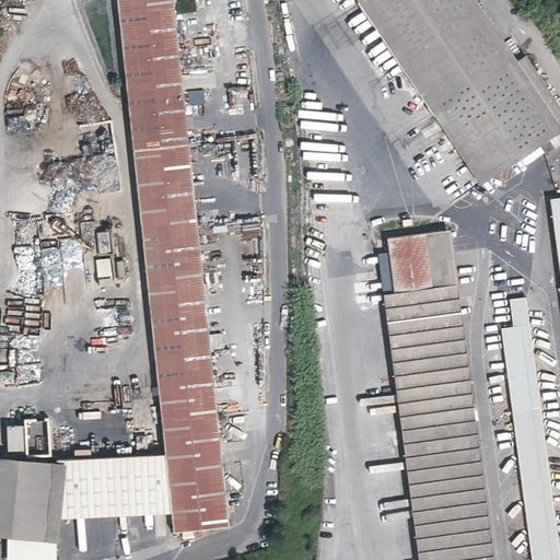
[(171,506),(174,531),(229,524),(195,190),(174,0),(117,0),(165,453),(171,506)]
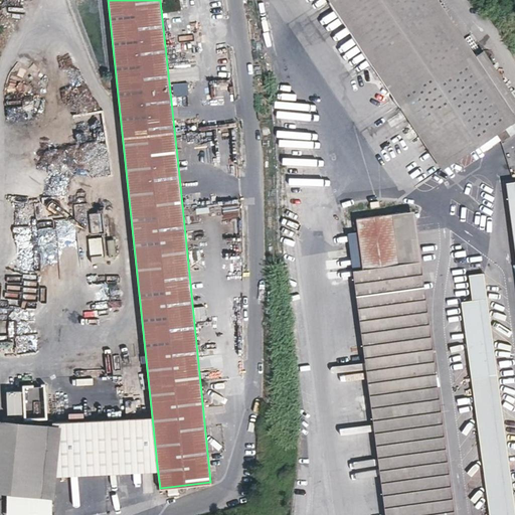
[(448,166),(337,0),(329,0),(442,170),(448,166)]
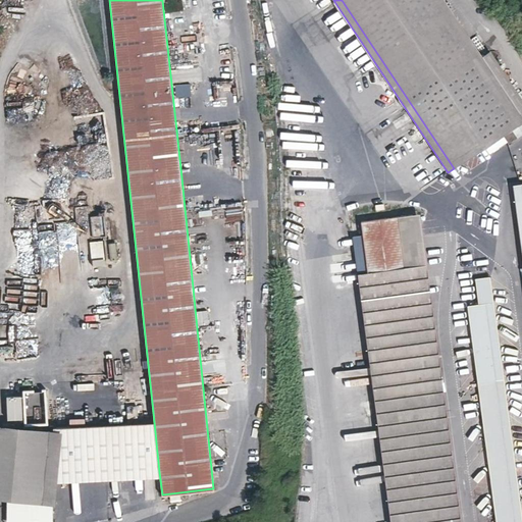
[(434,0),(342,0),(454,168),(503,136),(509,144),(518,138),(512,128),(521,121),(521,99),(490,52),(482,57),(475,61),(434,0)]
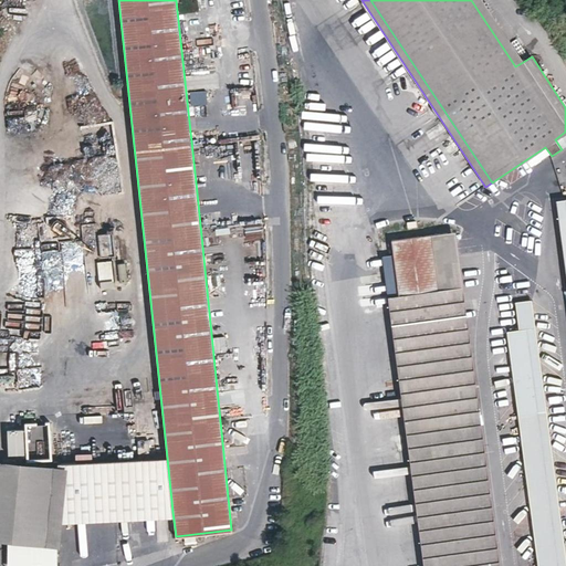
[(482,0),(471,0),(515,66),(523,62),(482,0)]
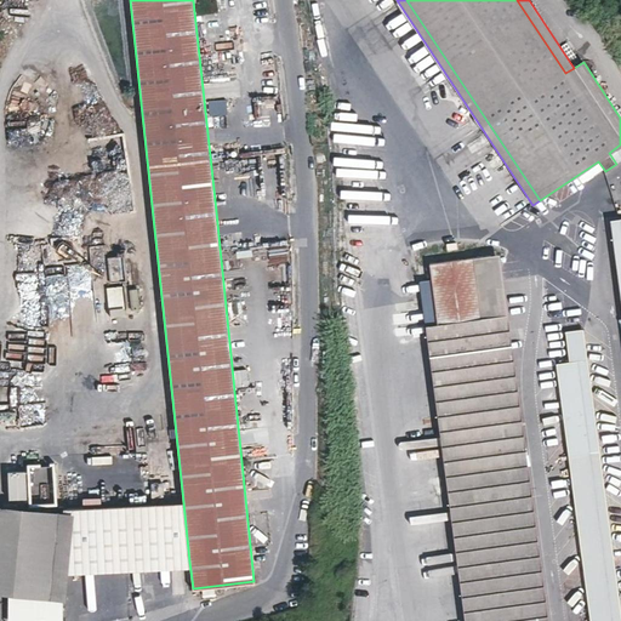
[(209,101),(209,114),(224,114),(223,100),(209,101)]
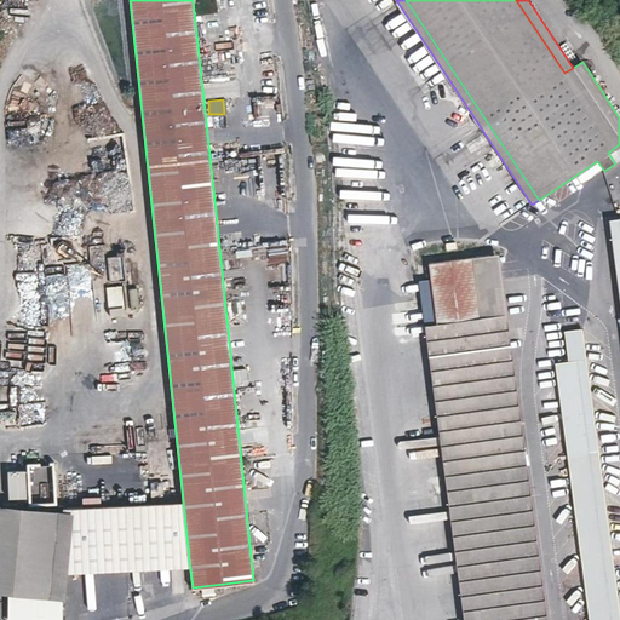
[(608,153),(615,164),(619,160),(619,154),(615,148),(608,153)]
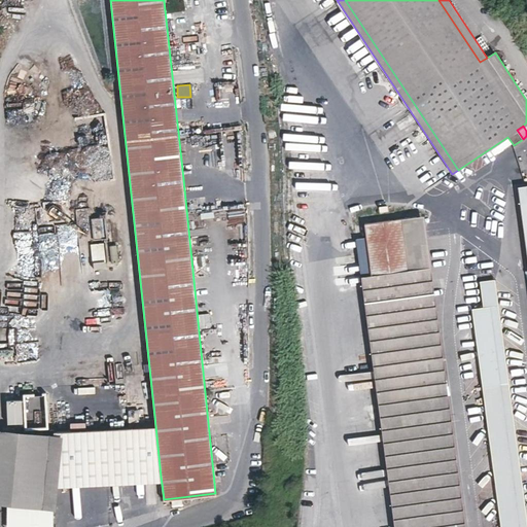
[(106,230),(104,216),(90,218),(93,238),(103,236),(102,231),(106,230)]
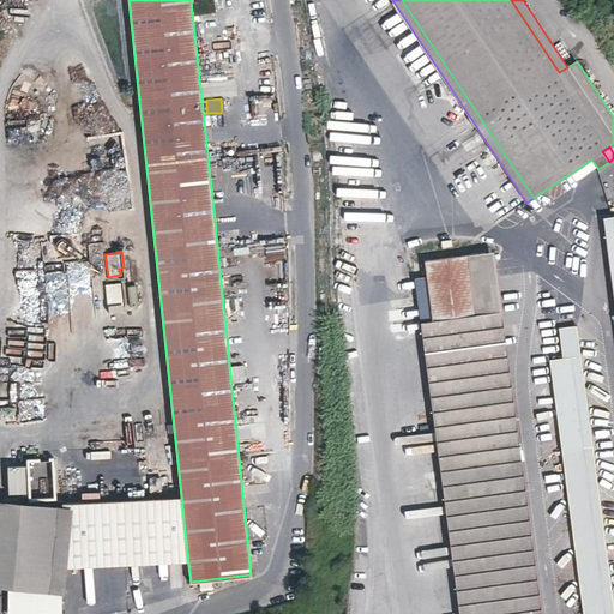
[(533,613),(493,312),(485,253),(425,262),(432,320),(471,613),(533,613)]
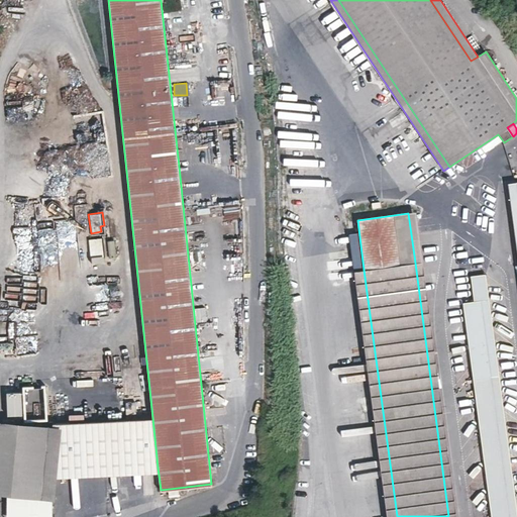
[(101,236),(87,238),(90,263),(104,261),(101,236)]
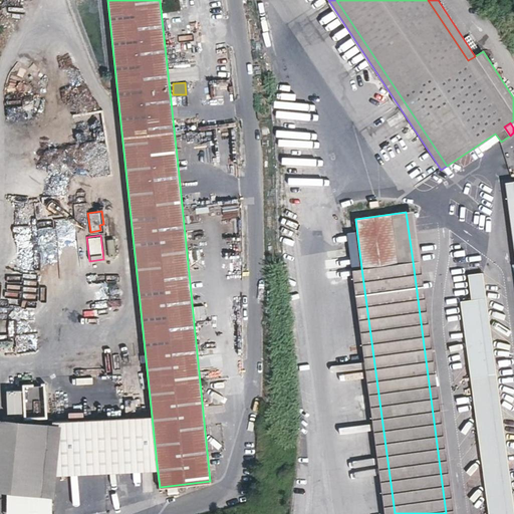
[(453,513),(420,260),(413,261),(446,513),(453,513)]
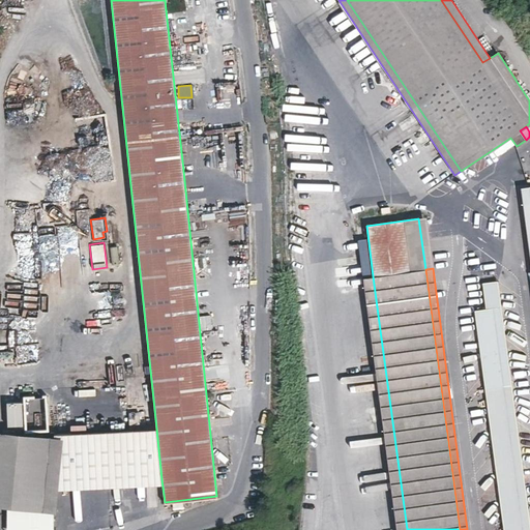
[(407,529),(373,276),(363,277),(396,529),(407,529)]
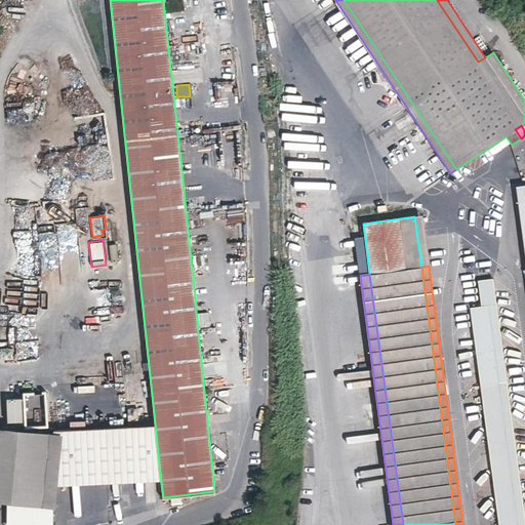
[(480,384),(507,379),(493,278),(479,279),(480,296),(471,298),(472,307),(470,307),(480,384)]
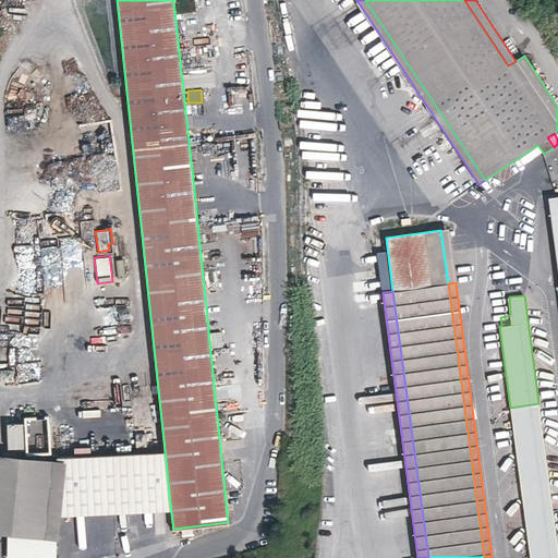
[(557,557),(557,553),(538,403),(510,408),(530,557),(557,557)]
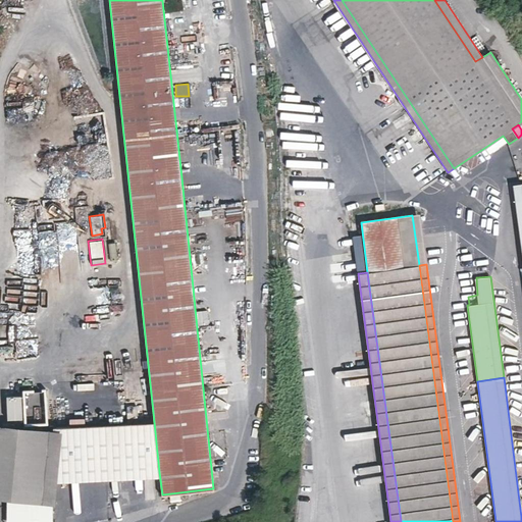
[(21,387),(6,388),(8,416),(23,417),(24,427),(127,421),(125,379),(21,384),(21,387)]
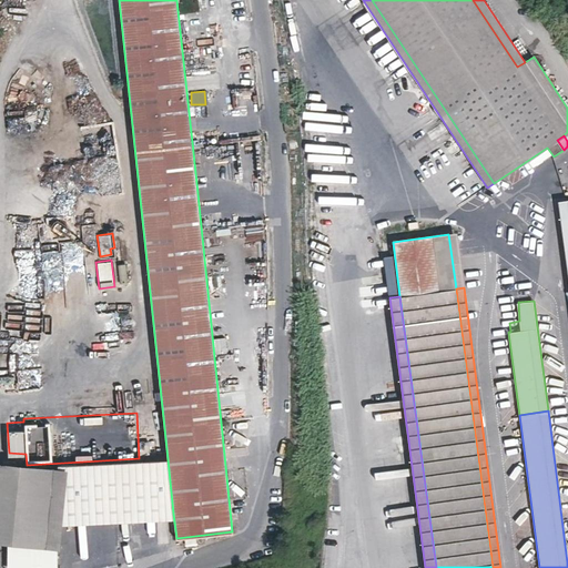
[(61,519),(173,514),(168,459),(59,465),(59,468),(61,519)]
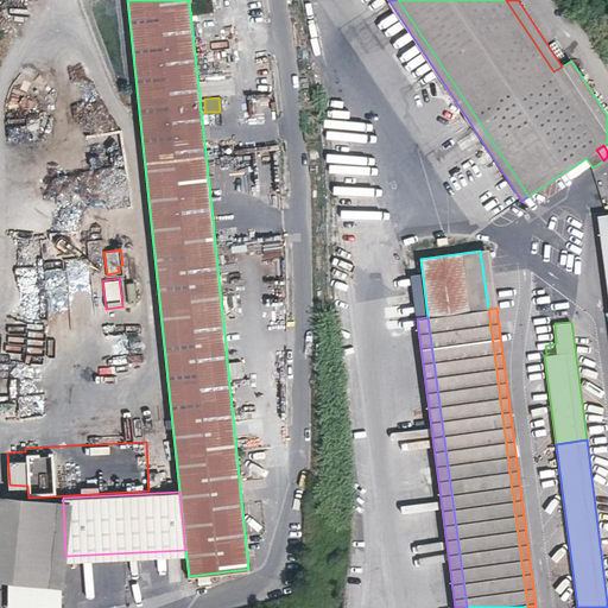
[(0,578),(63,586),(65,556),(63,501),(0,494),(0,578)]
